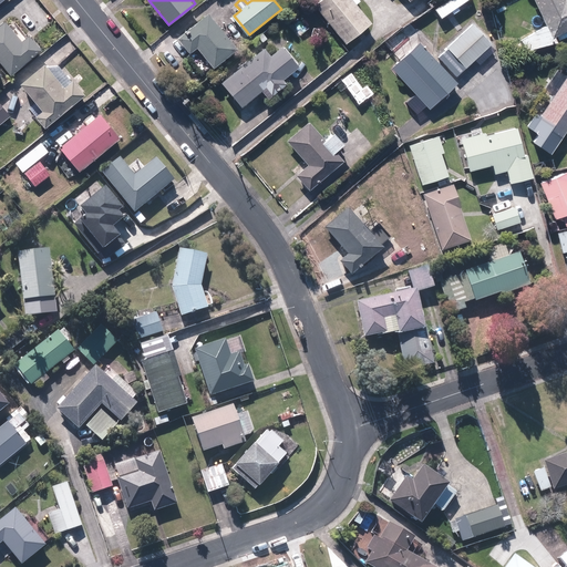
[(354,0),(318,0),(315,3),(347,43),(373,22),(354,0)]
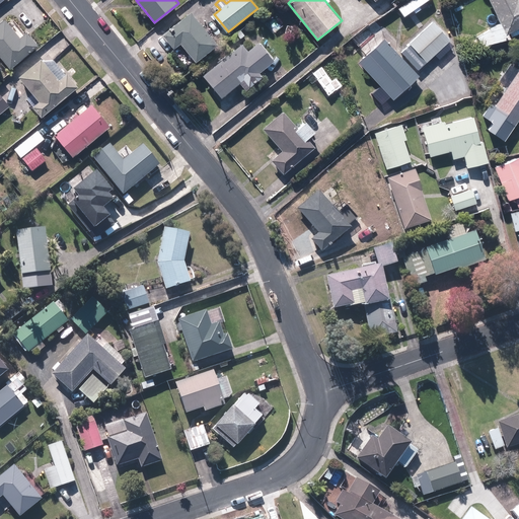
[(518,0),(489,0),(505,34),(518,27),(518,0)]
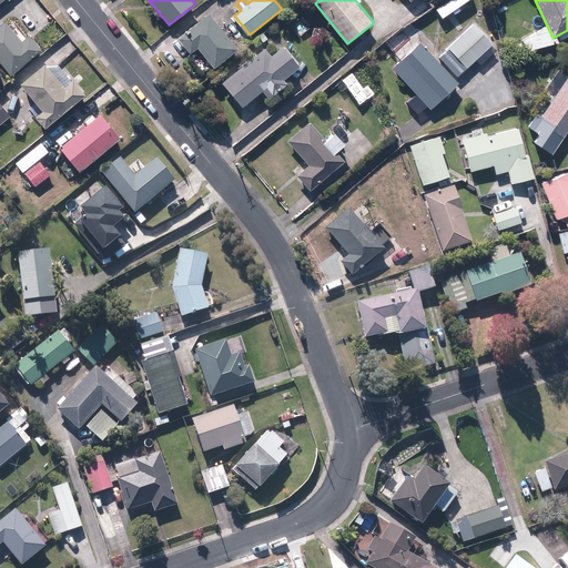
[(16,6),(0,19),(0,36),(17,56),(20,60),(49,34),(38,21),(32,26),(16,6)]
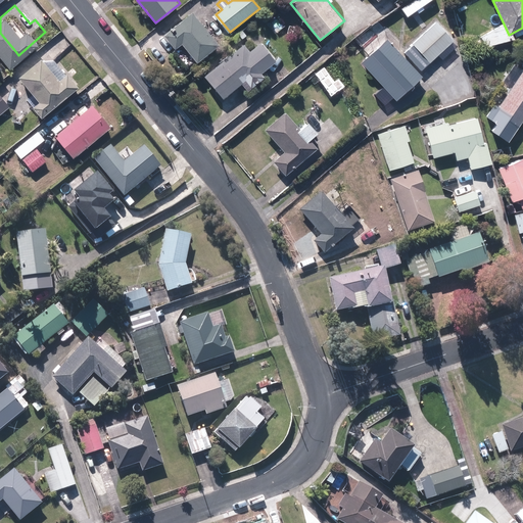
[(197,59),(199,61),(221,43),(192,11),(163,37),(189,66),(197,59)]
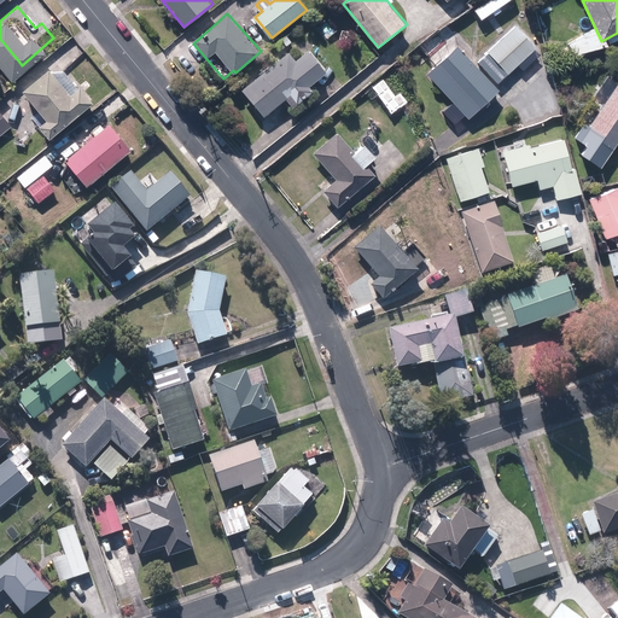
[(538,45),(517,23),(478,62),(500,83),(538,45)]
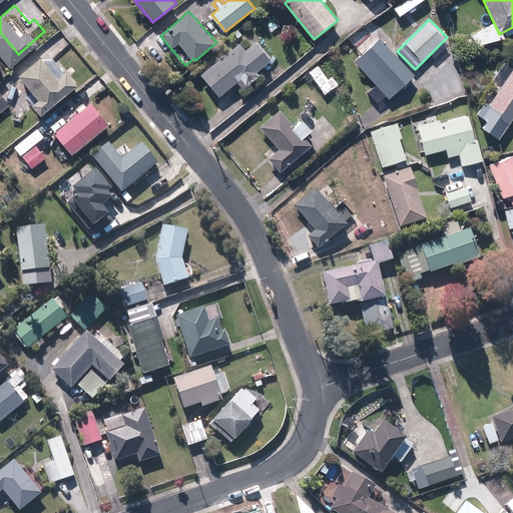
[(0,62),(15,50),(0,32),(0,62)]
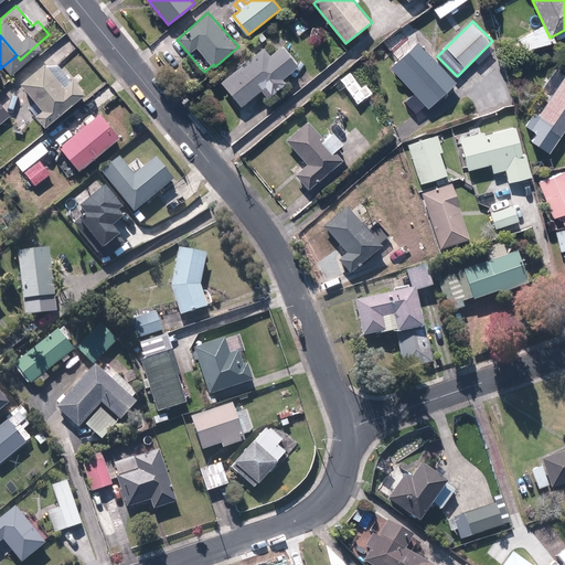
[(418,39),(390,66),(429,108),(458,82),(418,39)]
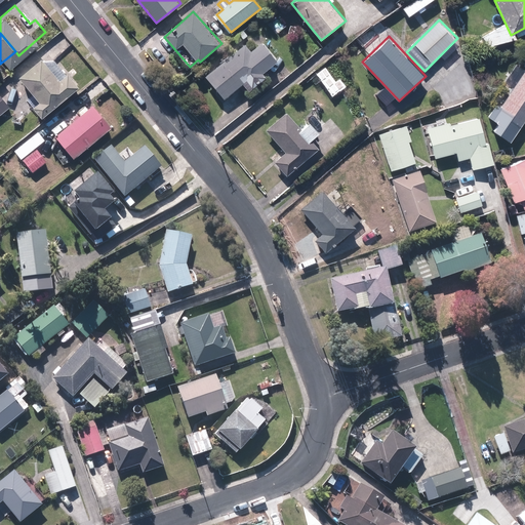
[(228,98),(244,84),(250,90),(267,76),(264,73),(278,58),(263,42),(253,51),(244,42),(206,76),(228,98)]
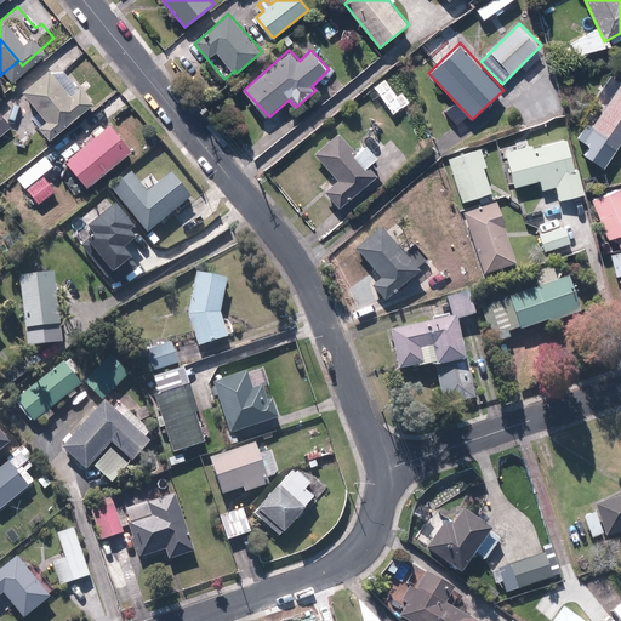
[(41,125),(51,137),(95,100),(68,69),(53,70),(51,68),(24,91),(49,119),(41,125)]
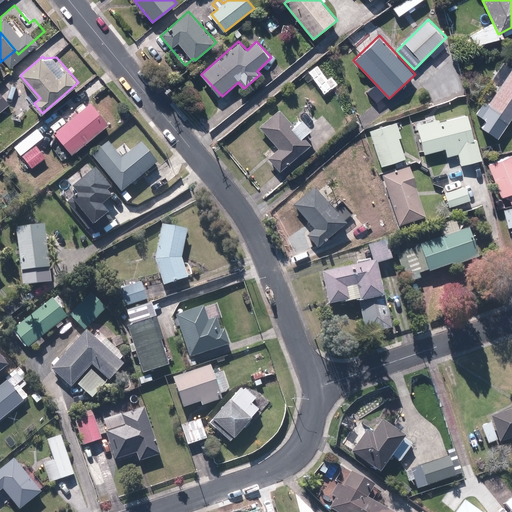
[(491,80),(502,87),(490,104),(499,111),(496,115),(506,121),(509,117),(511,119),(511,117),(511,67),(503,62),(491,80)]
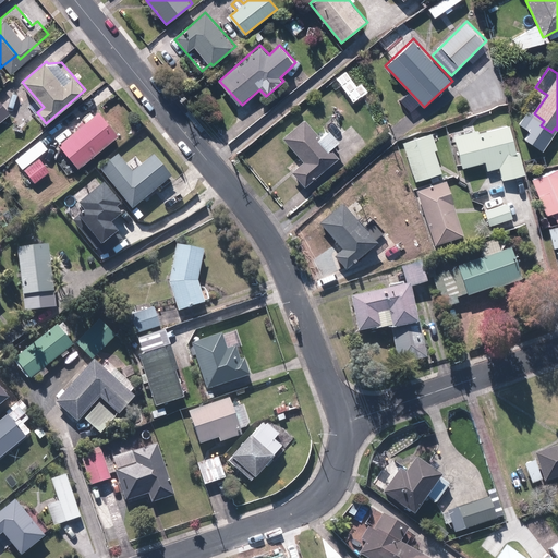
[(0,122),(11,114),(0,100),(0,122)]
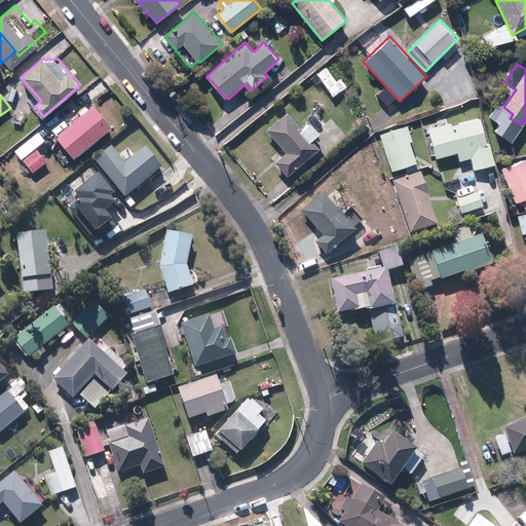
[(112,125),(94,105),(57,136),(75,157),(112,125)]
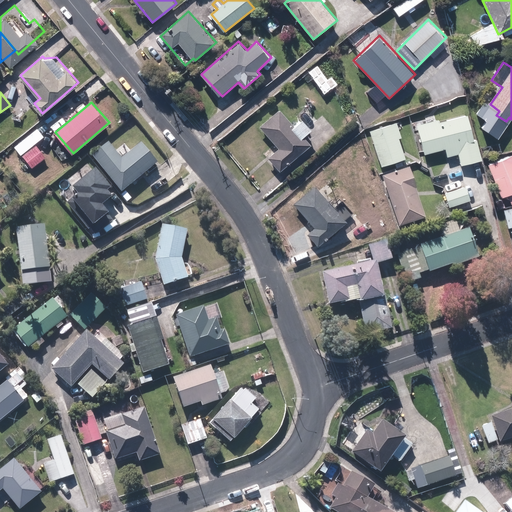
[(301,119),(295,124),(281,108),(260,127),(278,148),(269,156),(280,169),(311,142),(305,135),(310,130),(301,119)]
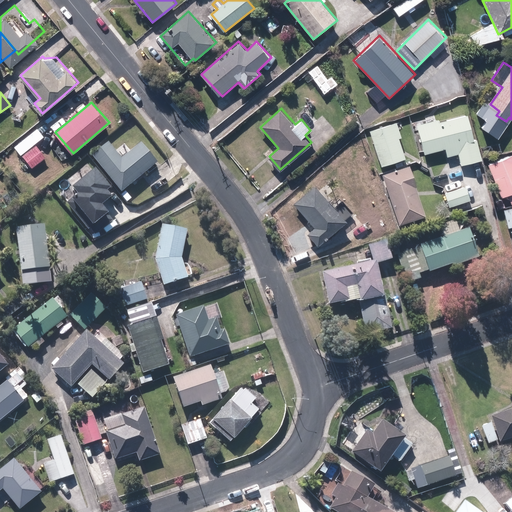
[(418,125),(425,153),(445,149),(446,155),(458,153),(460,164),(482,160),(478,139),(474,140),(468,114),(418,125)]
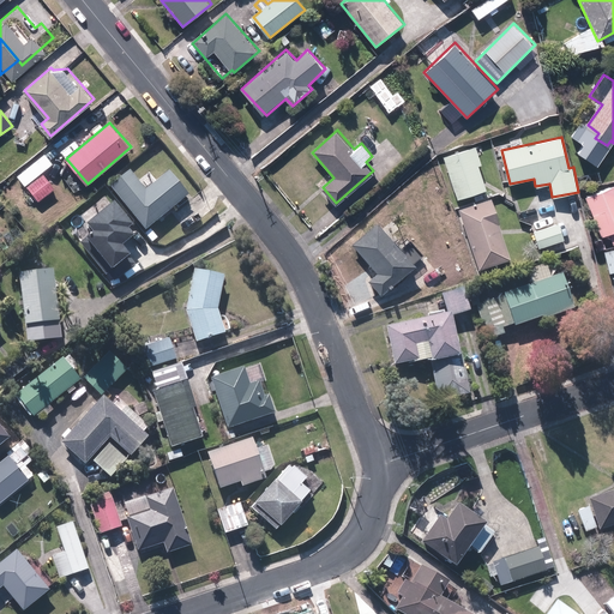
[(475,148),(445,156),(457,198),(487,188),(475,148)]
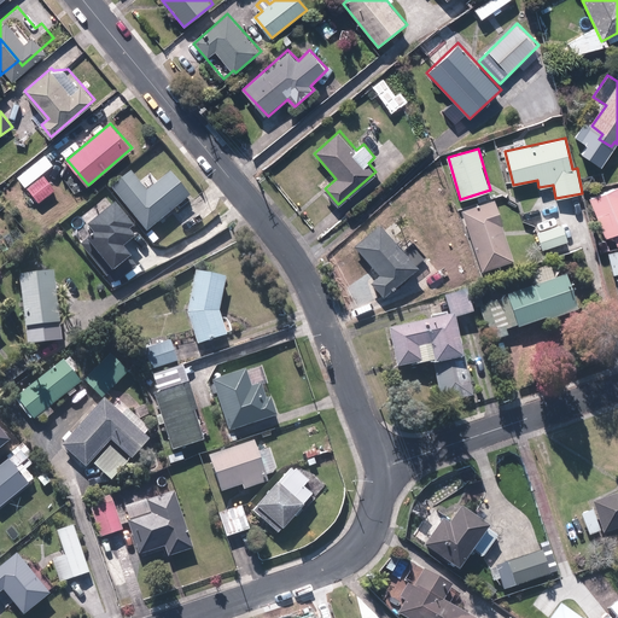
[(53,163),(46,155),(18,178),(25,186),(53,163)]
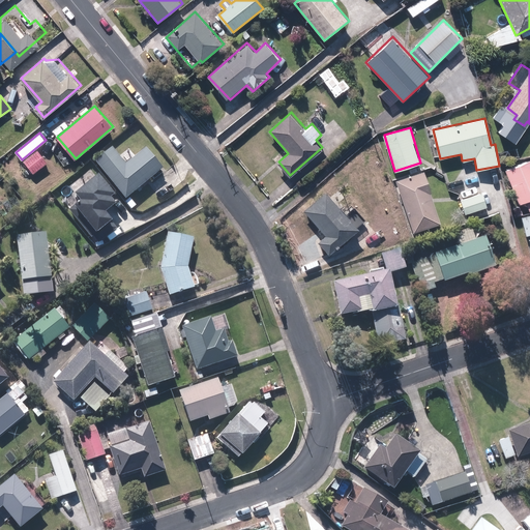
[(120,156),(112,147),(96,160),(127,199),(166,168),(147,146),(137,155),(129,147),(120,156)]
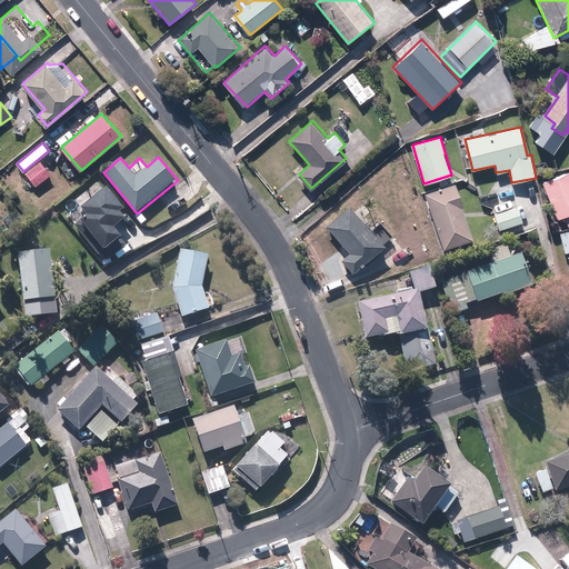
[(51,175),(40,161),(27,173),(38,186),(51,175)]
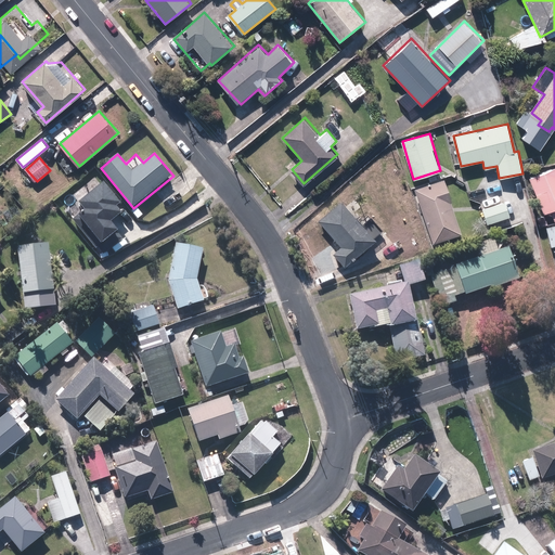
[(543,214),(552,210),(554,219),(554,165),(528,176),(543,214)]
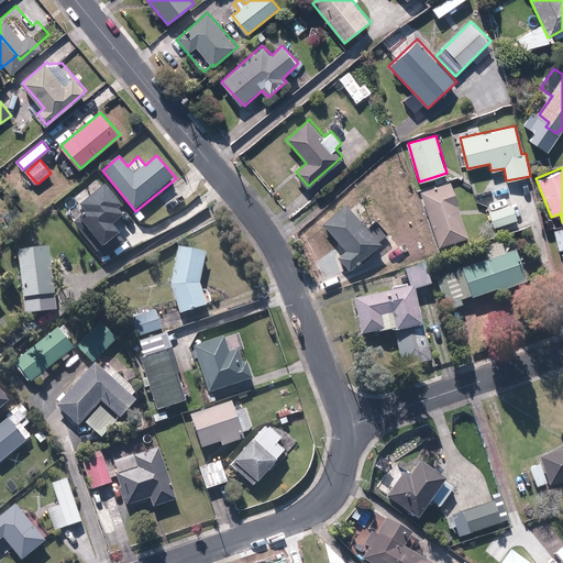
[(450,183),(421,192),(440,247),(468,238),(450,183)]
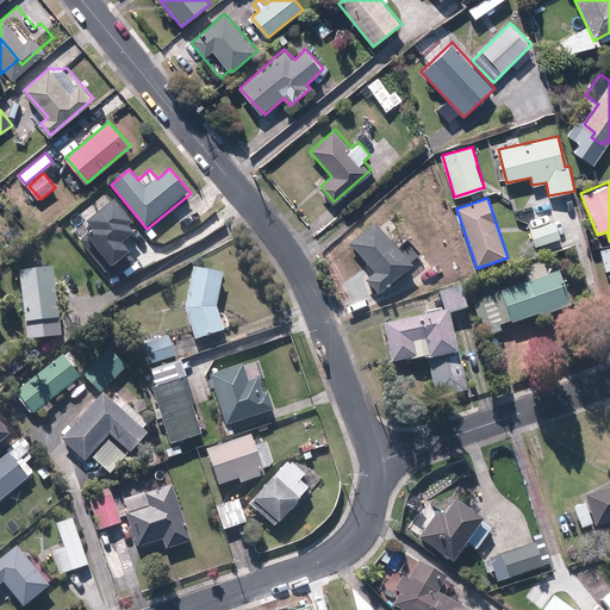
[(134,222),(116,200),(87,223),(94,231),(87,237),(109,265),(103,269),(113,281),(136,263),(128,254),(130,253),(123,243),(135,234),(129,226),(134,222)]
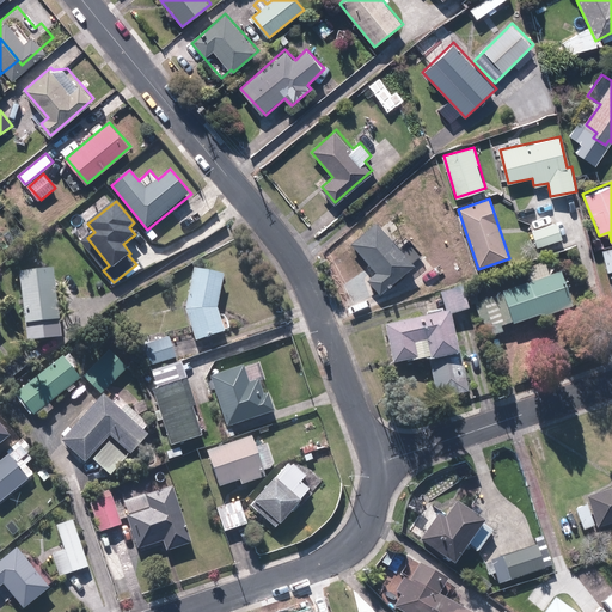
[(405,242),(401,245),(377,219),(352,242),(378,271),(368,280),(381,294),(416,263),(412,258),(417,255),(405,242)]
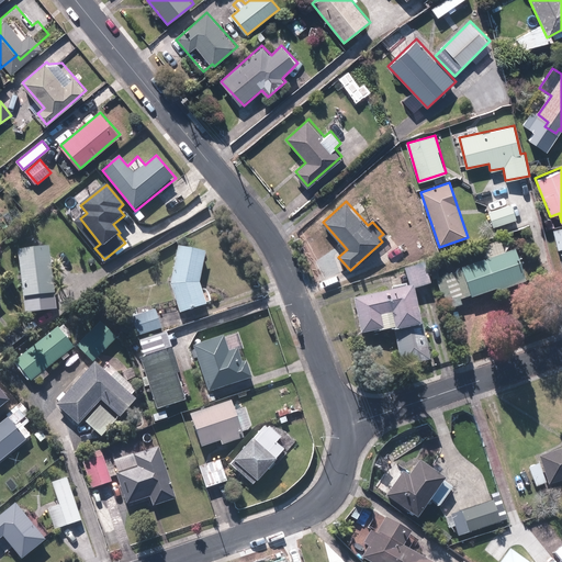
[(501,239),(489,244),(485,254),(487,259),(437,280),(449,311),(462,305),(460,301),(471,298),(471,299),(497,289),(498,291),(527,279),(515,248),(512,250),(509,244),(504,246),(501,239)]
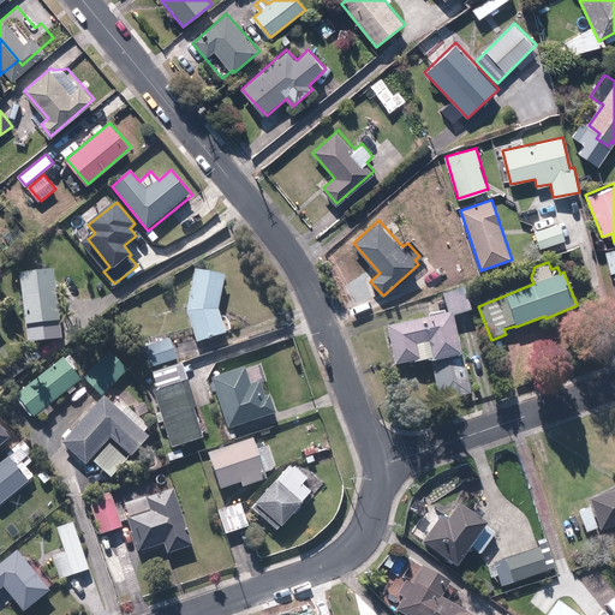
[(197,268),(187,311),(198,342),(228,334),(221,309),(228,275),(197,268)]
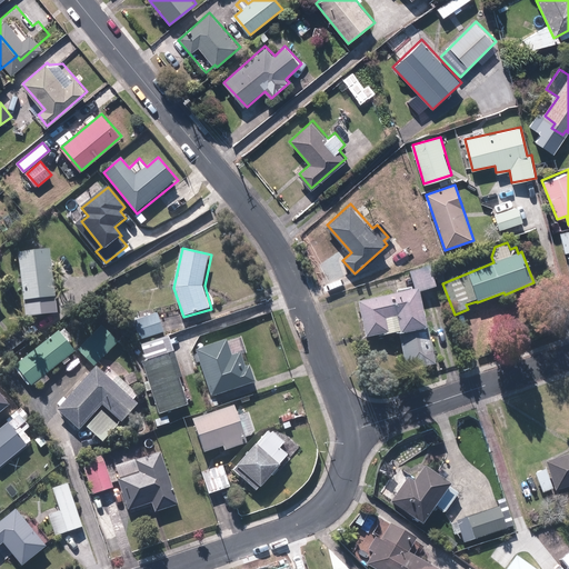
[(51,249),(19,252),(26,317),(57,313),(51,249)]
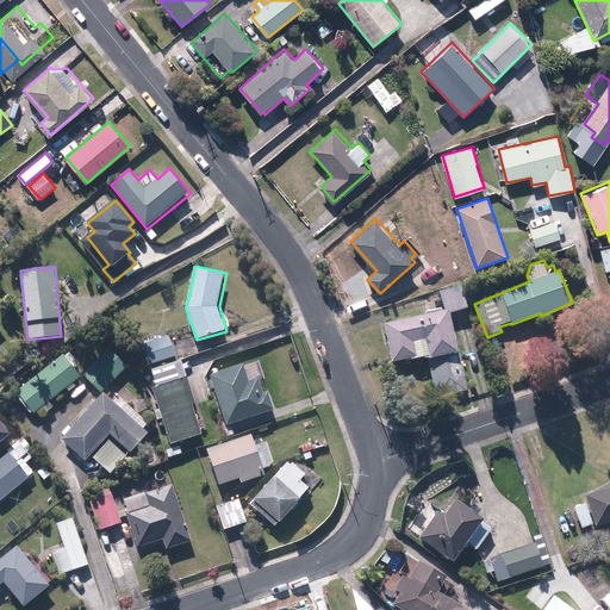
[(431,360),(458,354),(449,315),(470,309),(464,285),(440,292),(446,312),(386,324),(393,362),(430,355),(431,360)]
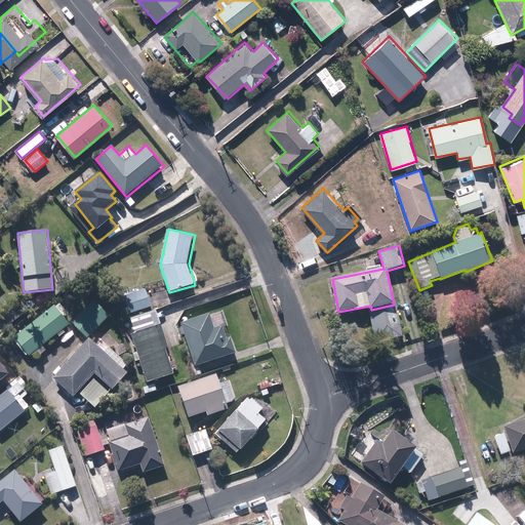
[(144,288),(124,295),(129,313),(150,306),(144,288)]
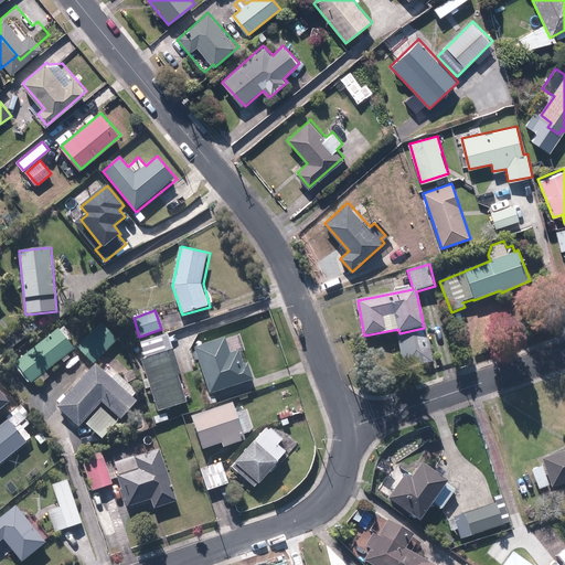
[(118,340),(102,323),(77,348),(94,364),(118,340)]
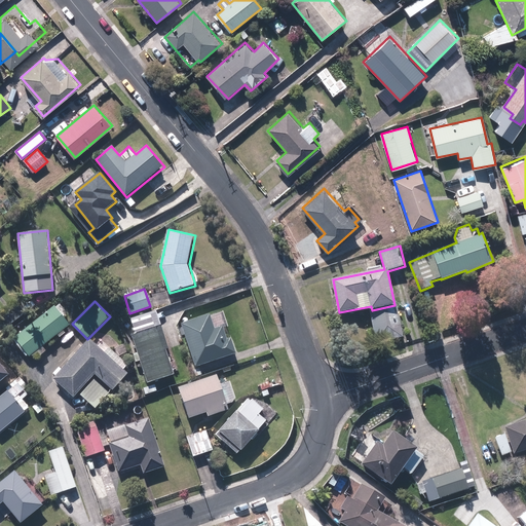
[(46,349),(43,346),(70,324),(54,305),(17,338),(33,355),(38,351),(41,354),(46,349)]
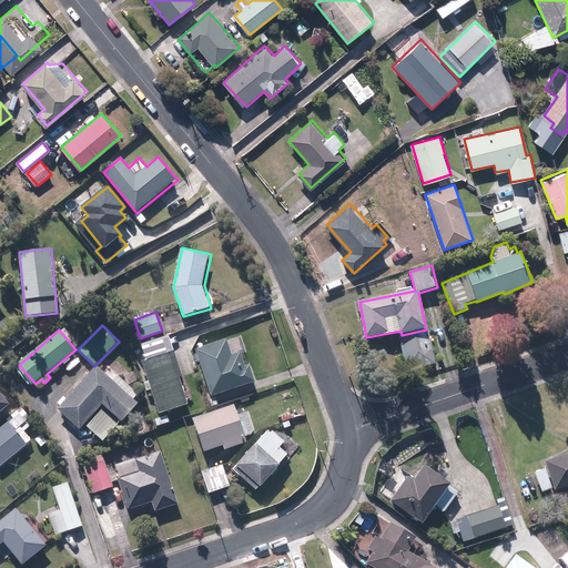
[(429,332),(399,337),(406,368),(435,362),(429,332)]
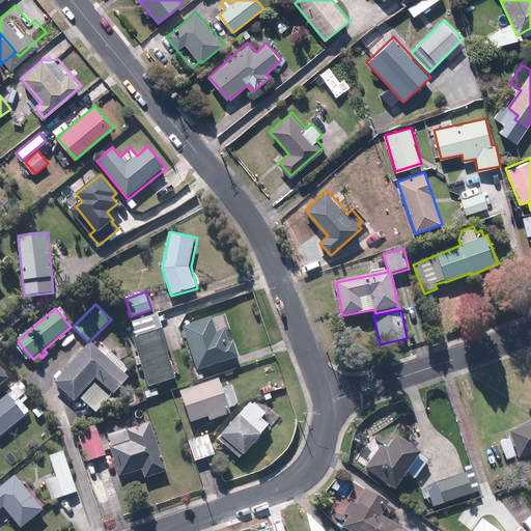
[(217,333),(212,317),(184,327),(198,369),(239,356),(233,340),(230,341),(226,330),(217,333)]
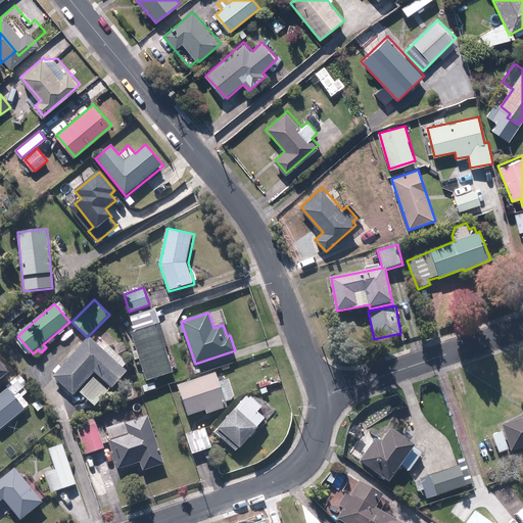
[(135,332),(131,333),(146,381),(172,373),(153,315),(132,322),(135,332)]
